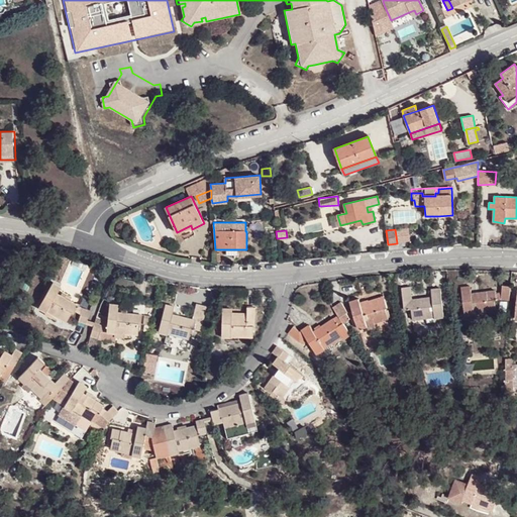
[(86,324),(88,319),(91,310),(85,308),(65,297),(60,294),(58,293),(62,287),(54,283),(39,308),(47,312),(47,310),(53,302),(56,303),(54,307),(58,309),(55,314),(67,321),(72,312),(75,313),(76,311),(81,314),(79,321),(86,324)]
